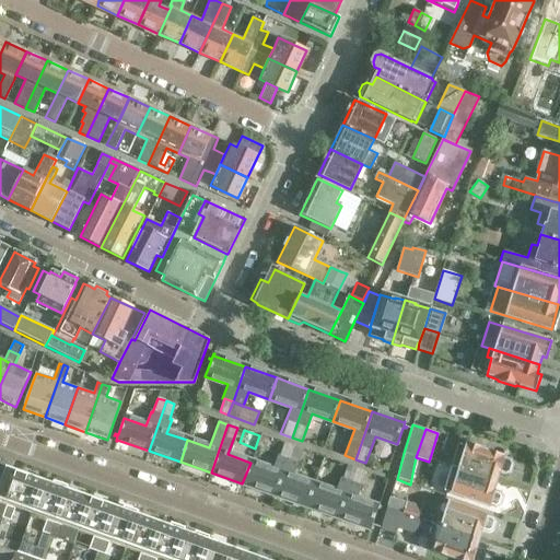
[(455,458),(452,467),(499,483),(502,476),(505,477),(511,474),(513,465),(510,461),(466,445),(459,442),(455,458)]
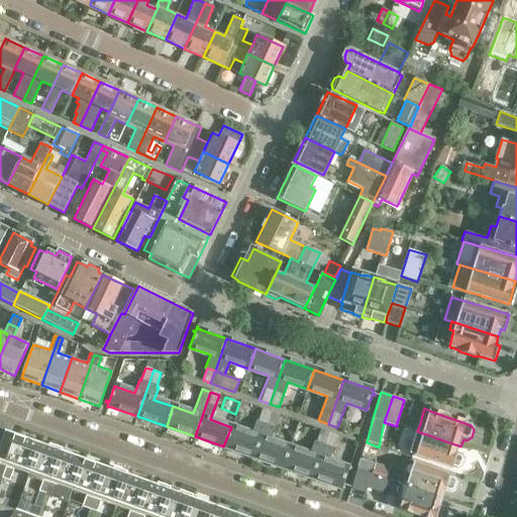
[(253,457),(270,412),(261,409),(256,421),(251,434),(231,427),(223,446),(253,457)]
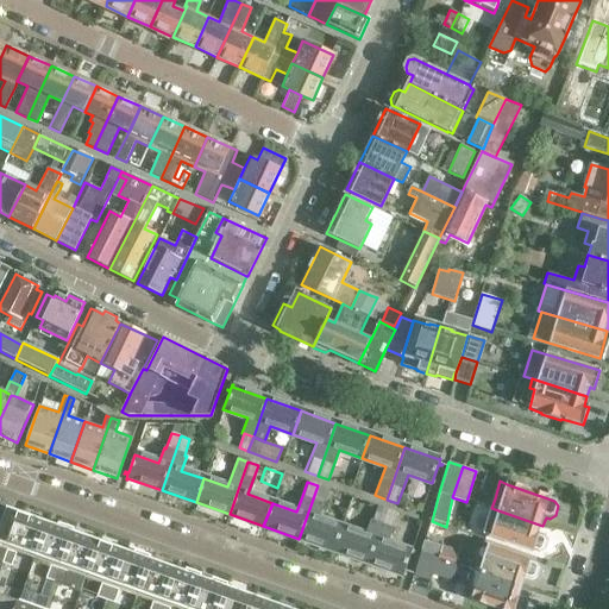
[(330,490),(318,485),(299,539),(333,551),(341,527),(319,519),(324,503),(330,490)]
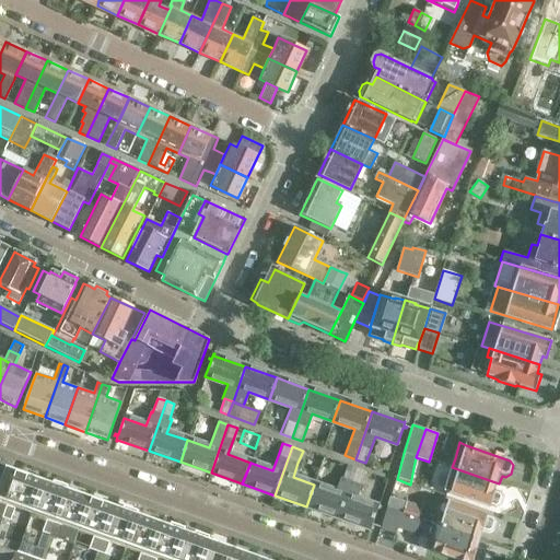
[(337,518),(356,469),(345,465),(340,478),(335,492),(314,485),(306,506),(337,518)]
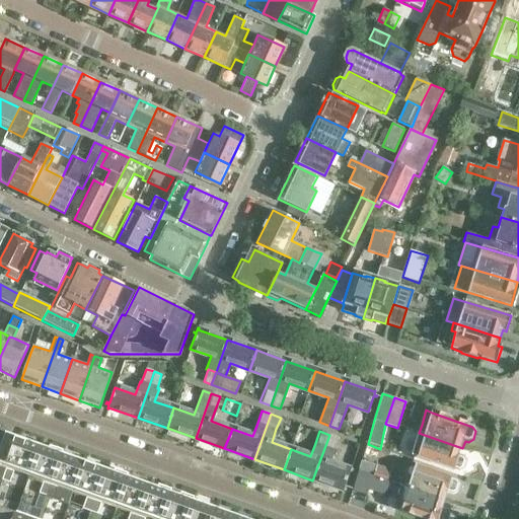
[(462,448),(419,433),(416,442),(412,455),(418,457),(458,472),(463,469),(465,462),(462,457),(460,456),(462,448)]
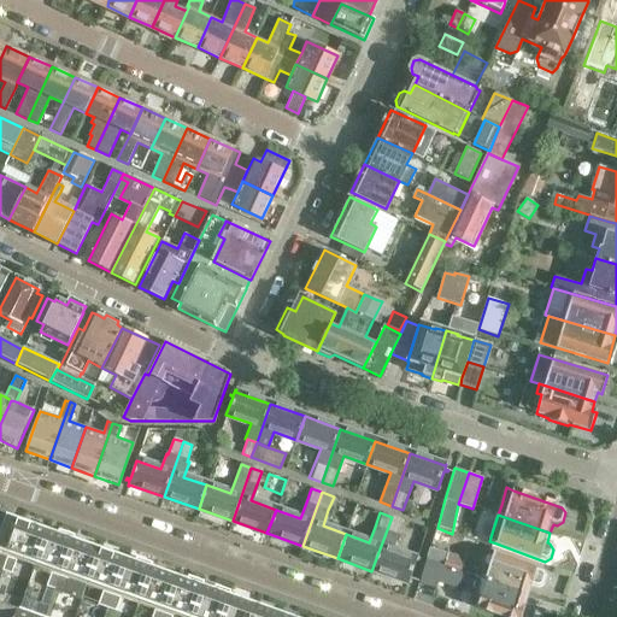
[(0,548),(4,550),(36,562),(47,530),(15,519),(7,517),(0,538),(0,548)]
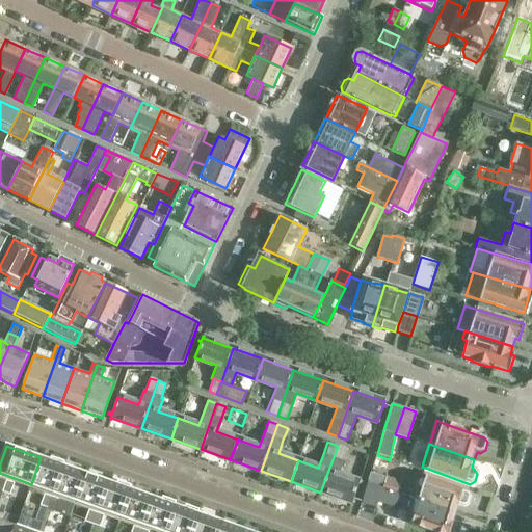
[(347,449),(338,446),(320,493),(351,504),(351,505),(352,505),(353,501),(355,502),(356,501),(354,500),(361,482),(338,474),(343,461),(347,449)]
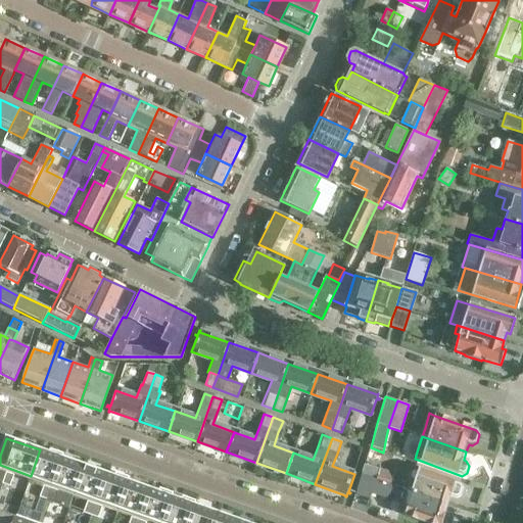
[(52,483),(62,458),(63,454),(50,448),(48,453),(40,449),(31,476),(52,483)]
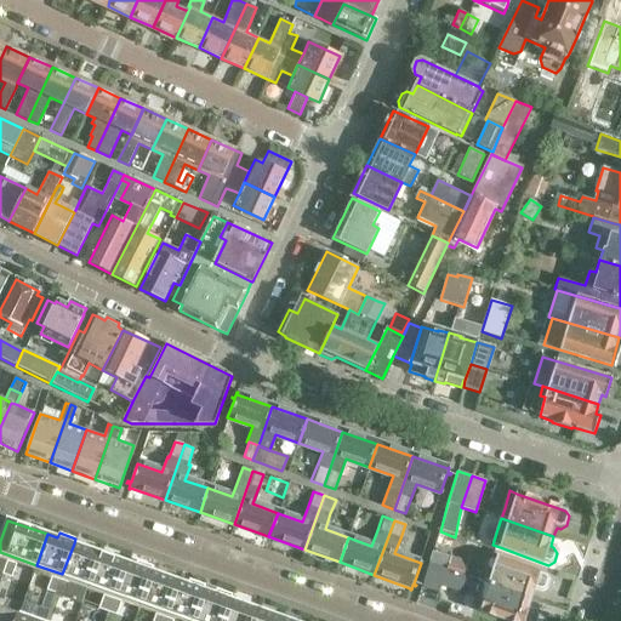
[(89,584),(100,553),(74,543),(62,574),(89,584)]
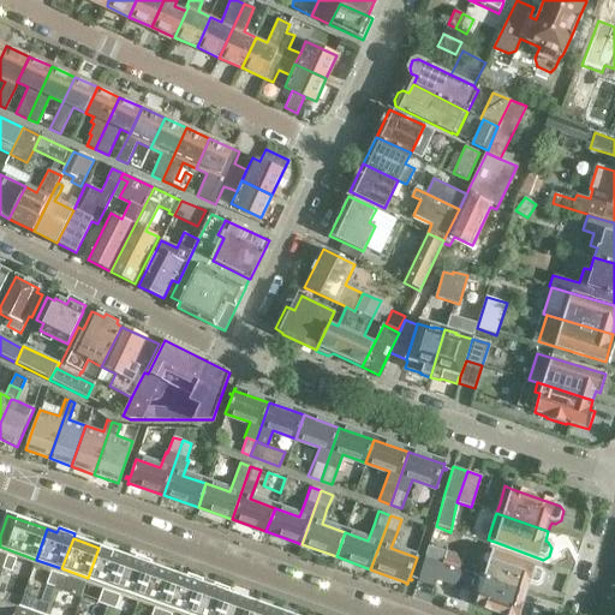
[(113,587),(125,556),(99,548),(88,578),(113,587)]
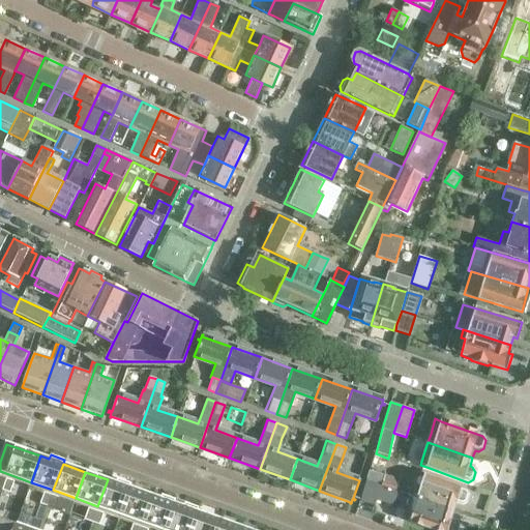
[(367,480),(394,490),(398,479),(385,475),(385,477),(371,472),(367,480)]
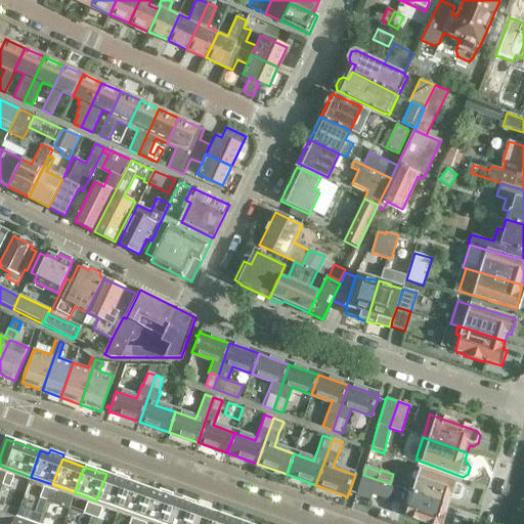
[(406,489),(405,491),(450,507),(453,498),(455,499),(461,497),(464,489),(461,484),(419,470),(410,468),(402,488),(406,489)]
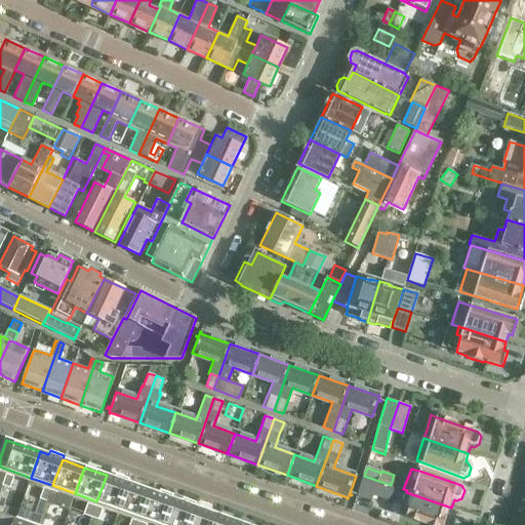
[(9,488),(13,477),(6,474),(2,486),(9,488)]
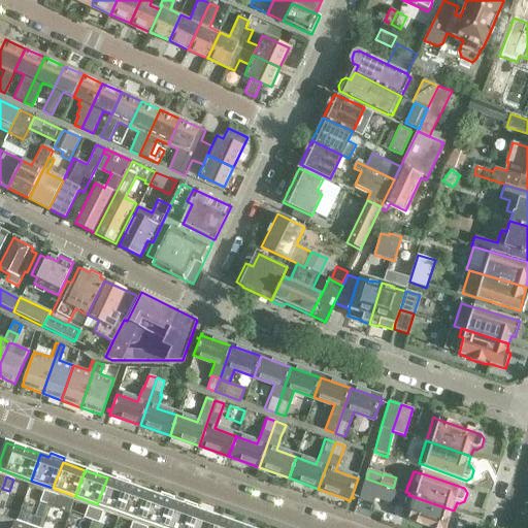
[(120,512),(129,486),(130,482),(117,476),(116,481),(107,477),(97,504),(120,512)]
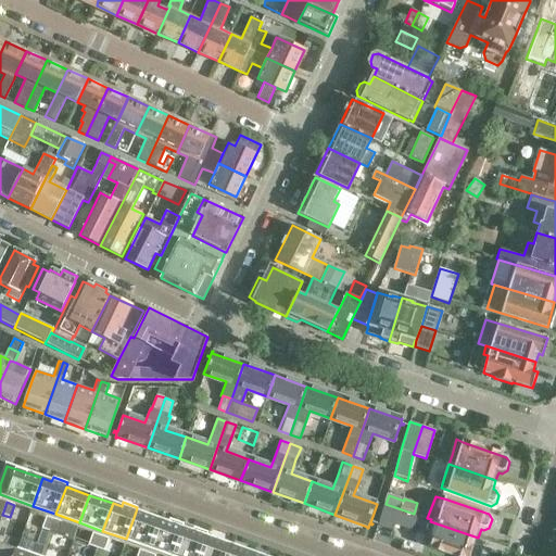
[(408,529),(414,514),(386,504),(378,525),(391,530),(393,523),(408,529)]
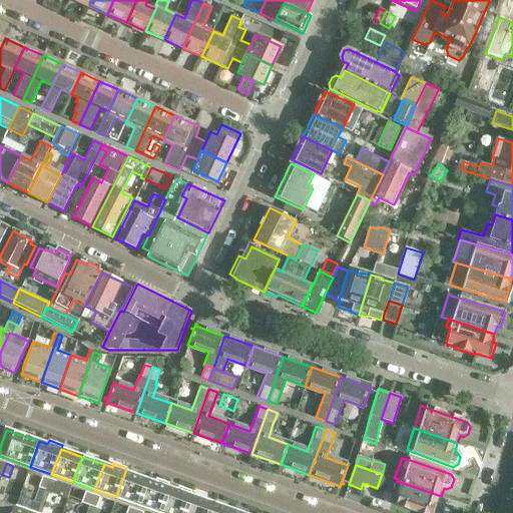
[(137,505),(146,480),(125,472),(116,497),(137,505)]
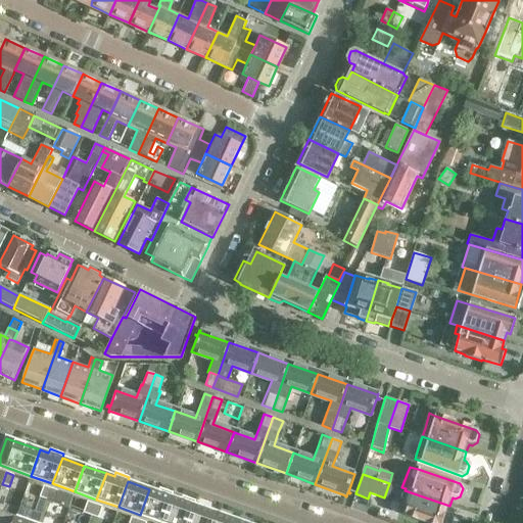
[(47,500),(51,488),(43,485),(39,497),(47,500)]
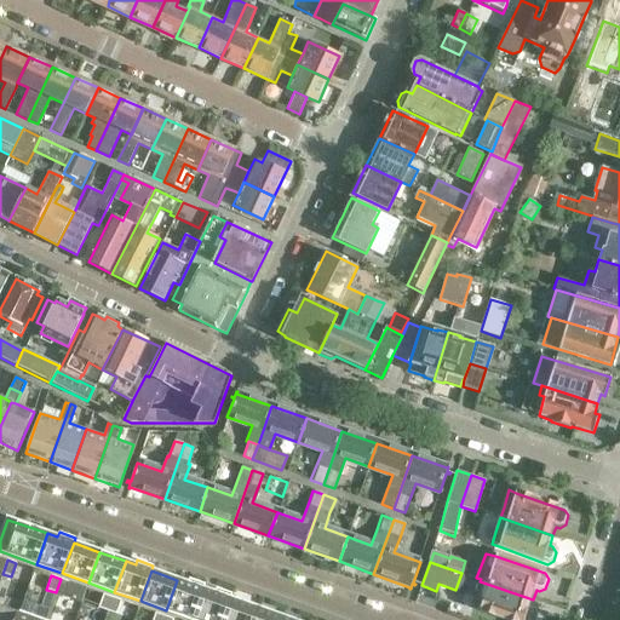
[(64,596),(69,583),(61,579),(56,592),(64,596)]
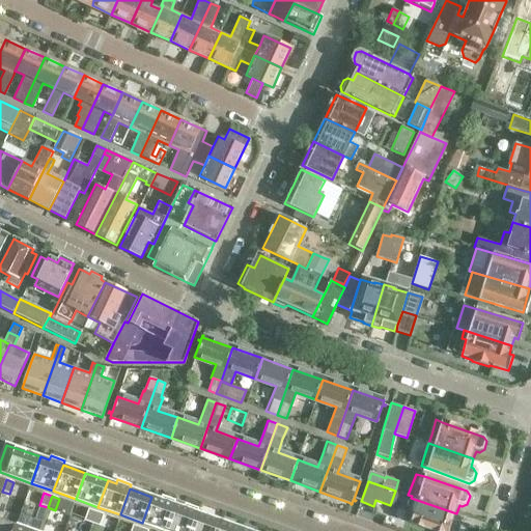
[(165,530),(174,505),(176,501),(162,496),(161,500),(151,497),(142,523),(165,530)]
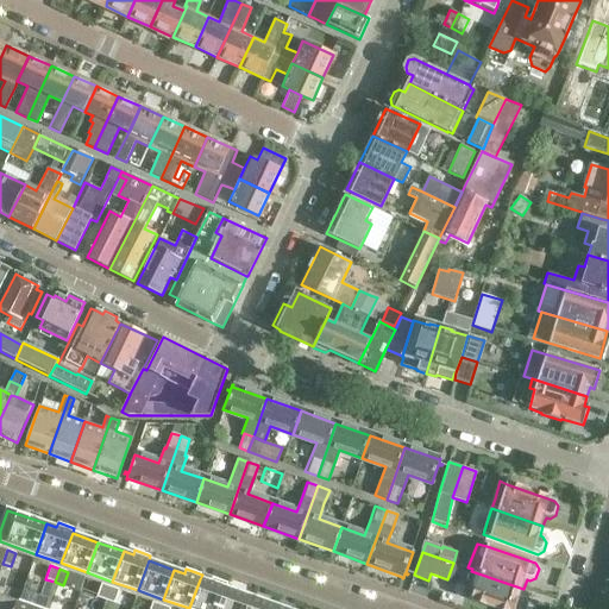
[(523,589),(471,571),(469,581),(476,583),(471,600),(496,608),(526,608),(527,606),(525,600),(521,598),(523,589)]
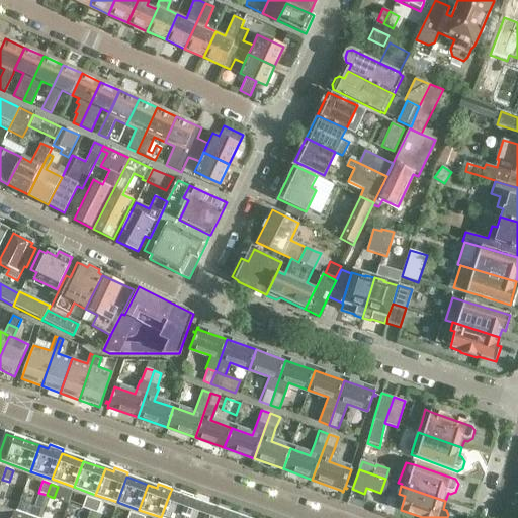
[(161,517),(185,517),(192,500),(193,496),(180,492),(179,496),(170,493),(161,517)]
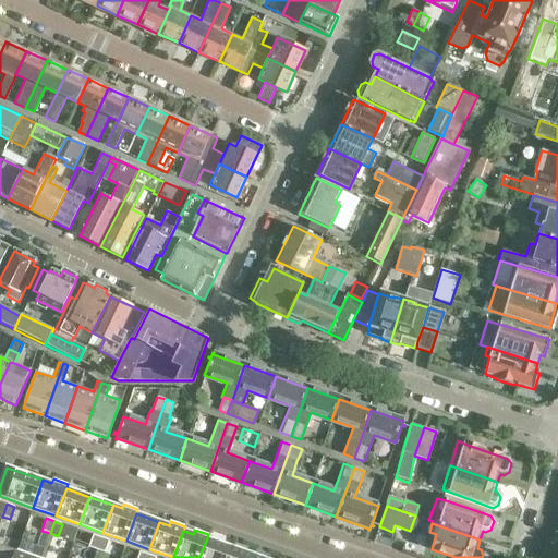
[(97,550),(101,537),(93,535),(88,547),(97,550)]
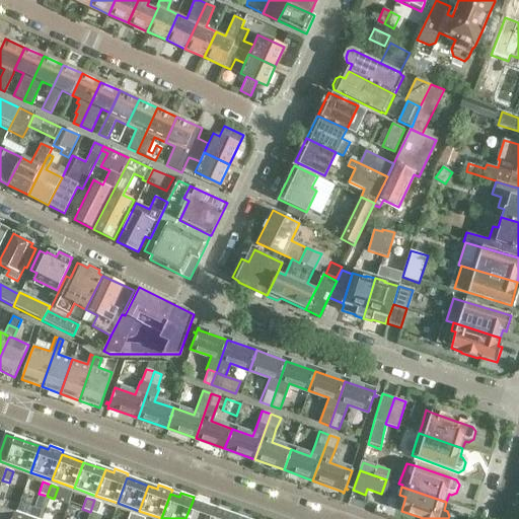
[(97,514),(101,503),(94,500),(90,512),(97,514)]
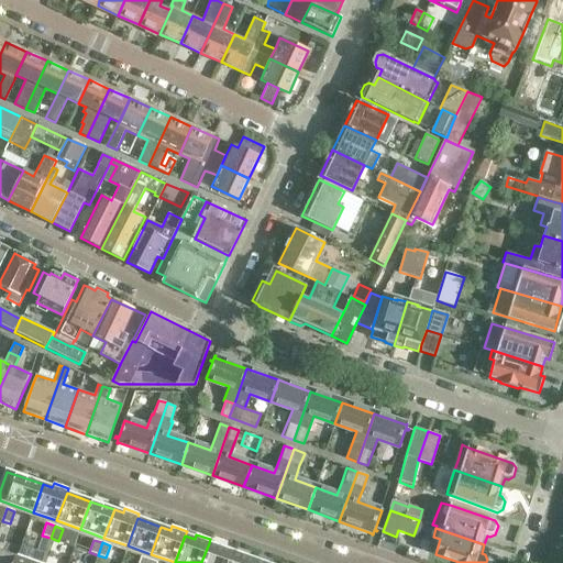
[(228,562),(233,552),(209,543),(201,562),(228,562)]
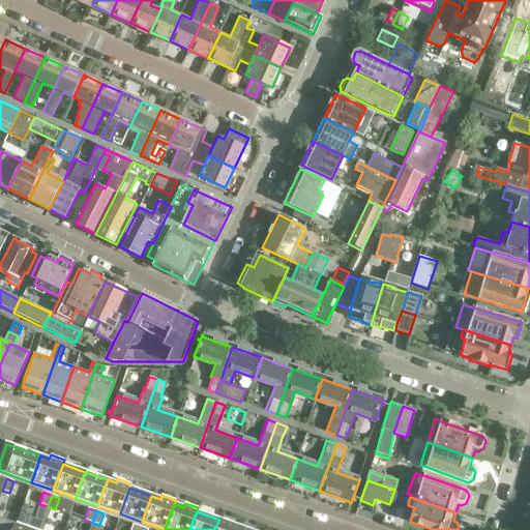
[(0,529),(13,529),(16,525),(0,519),(0,529)]
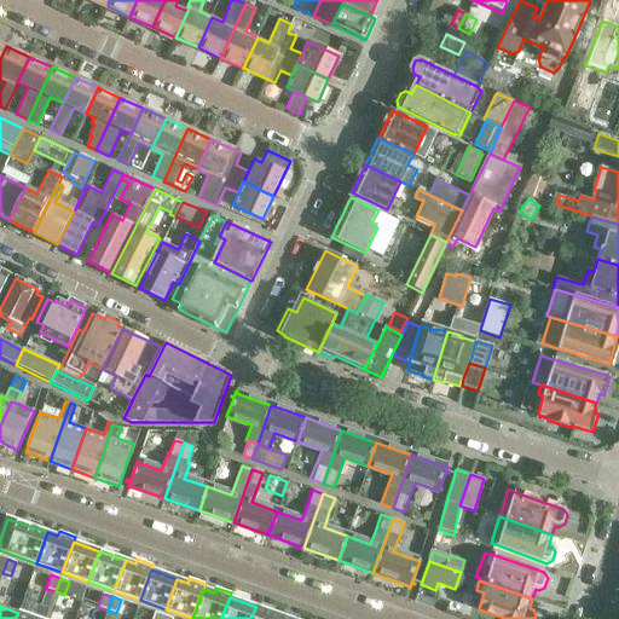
[(281,618),(282,617),(256,607),(250,618),(281,618)]
